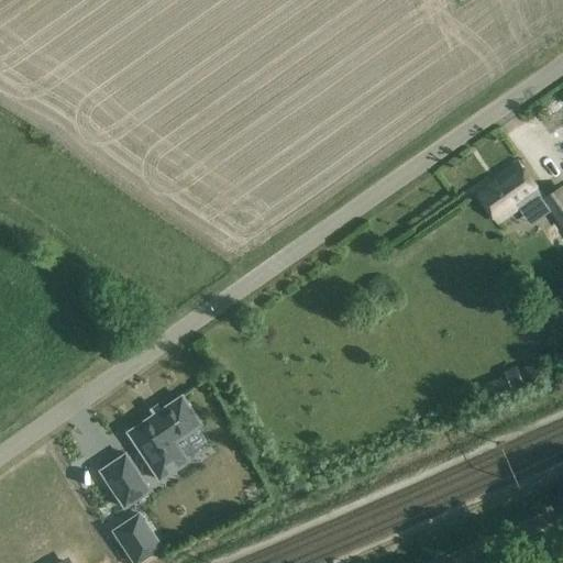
[(541,194),(518,161),(494,177),(496,180),(477,192),(498,223),(541,194)]
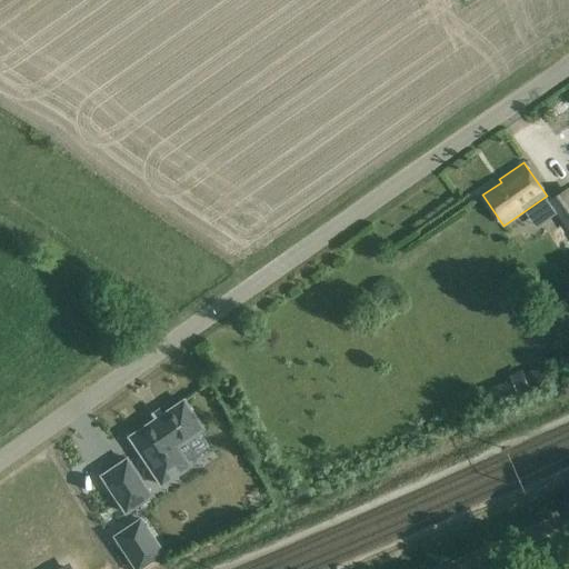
[(568,192),(551,203),(568,229),(568,192)]
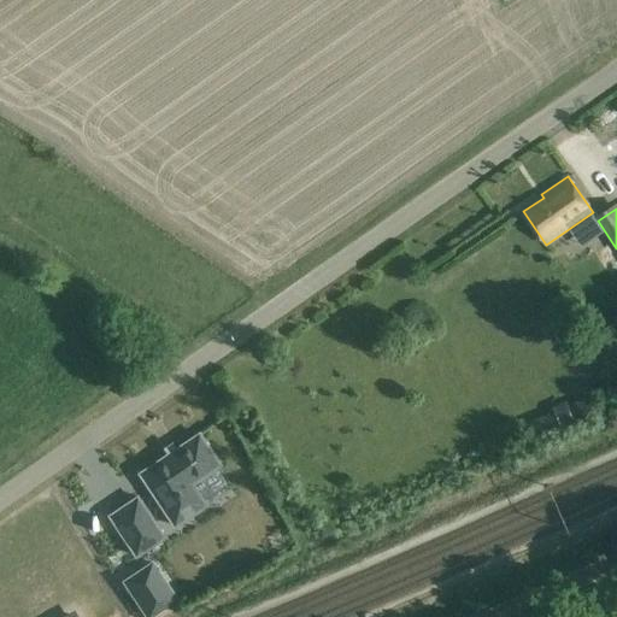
[(593,393),(577,400),(586,418),(600,412),(593,393)]
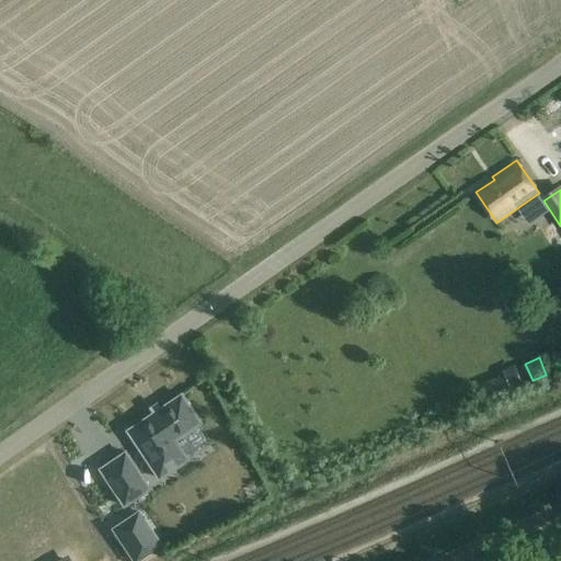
[(494,377),(480,384),(488,400),(501,395),(494,377)]
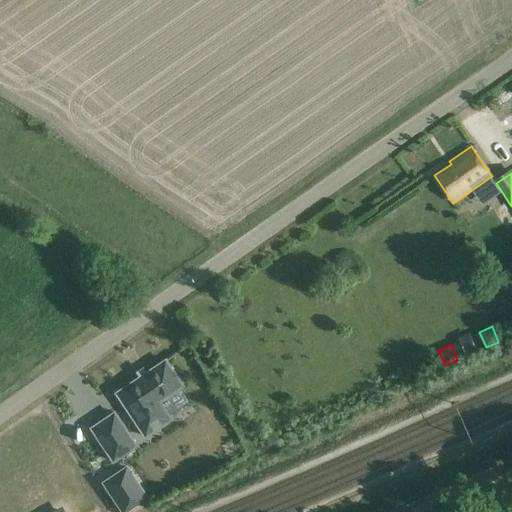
[(124,406),(144,436),(163,424),(151,406),(182,386),(165,360),(128,384),(115,393),(124,406)]
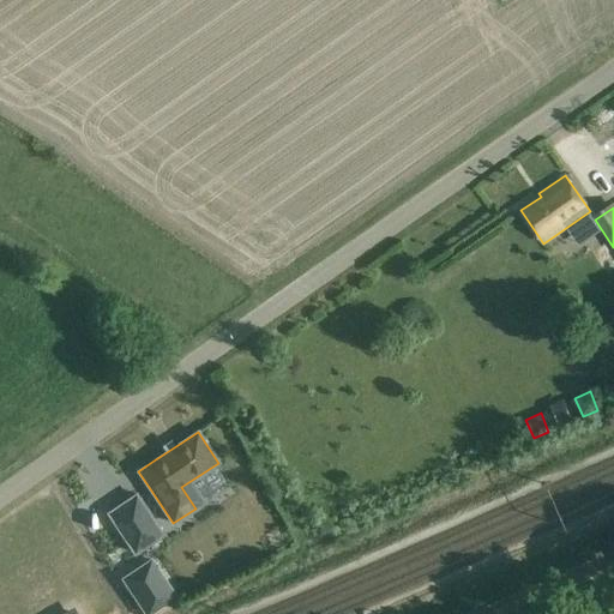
[(163,535),(137,494),(109,513),(136,553),(163,535)]
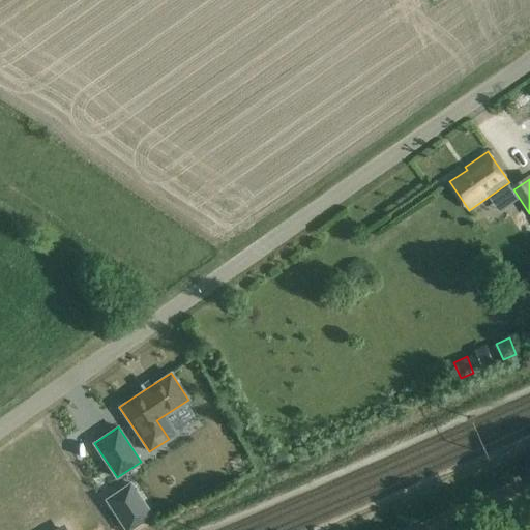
[(130,483),(106,500),(125,529),(127,529),(151,514),(130,483)]
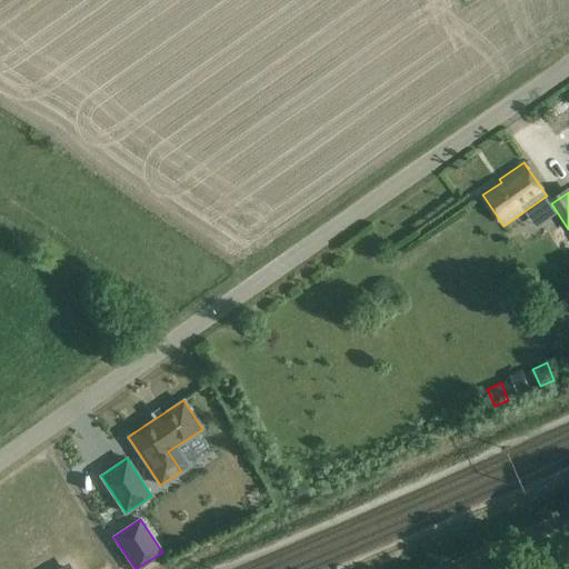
All buildings are outlined.
